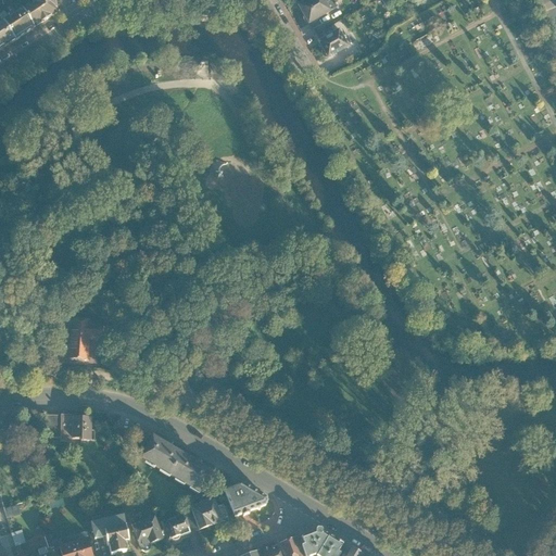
[(335,16),(324,0),(316,0),(300,10),(312,29),(335,16)]
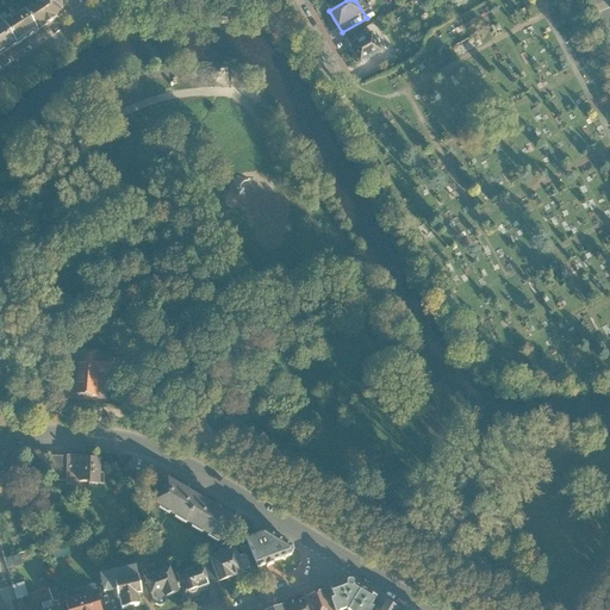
[(31,10),(23,14),(36,36),(63,18),(58,2),(35,7),(36,11),(32,12),(31,10)]
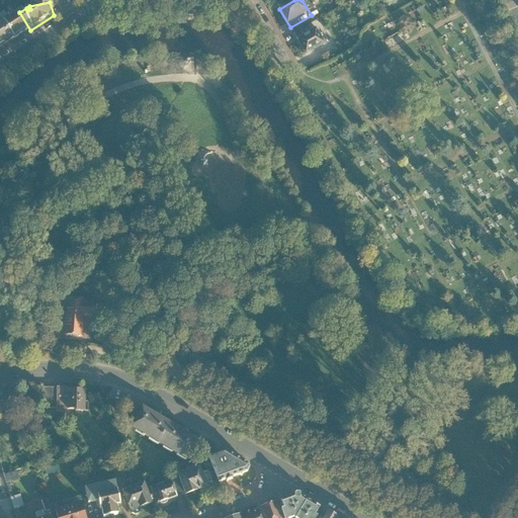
[(343,6),(332,12),(336,19),(347,13),(343,6)]
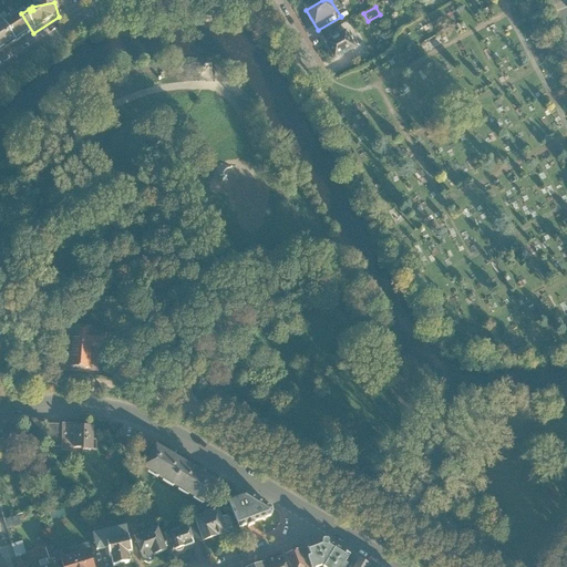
[(21,13),(0,27),(14,48),(33,33),(21,13)]
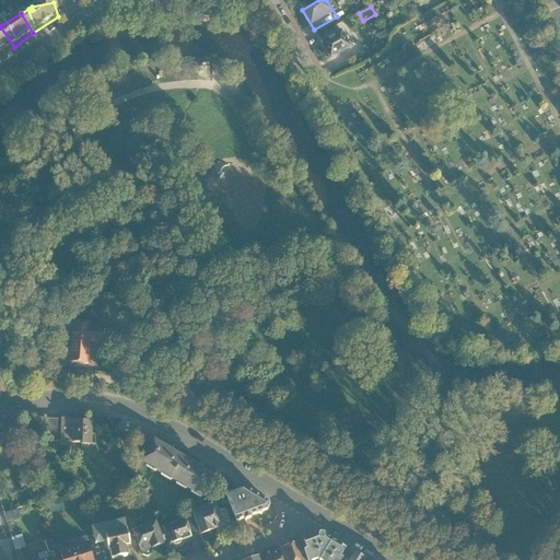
[(0,55),(14,47),(0,26),(0,55)]
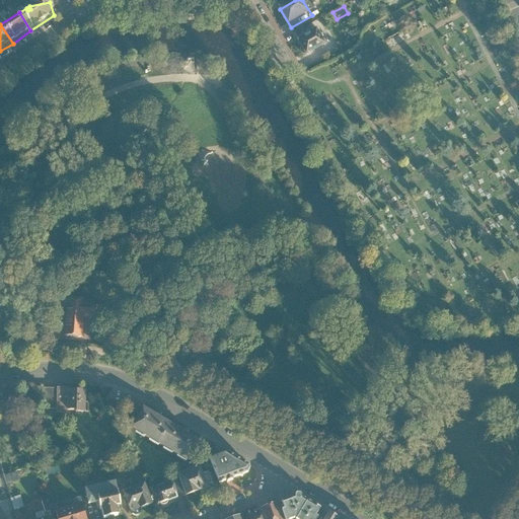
[(327,48),(318,31),(300,43),(309,58),(327,48)]
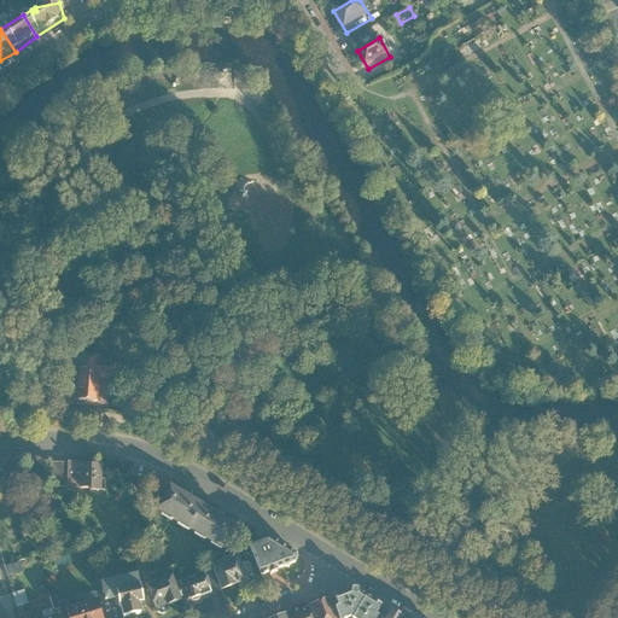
[(99,403),(99,384),(115,384),(115,362),(99,362),(99,360),(75,359),(75,403),(99,403)]
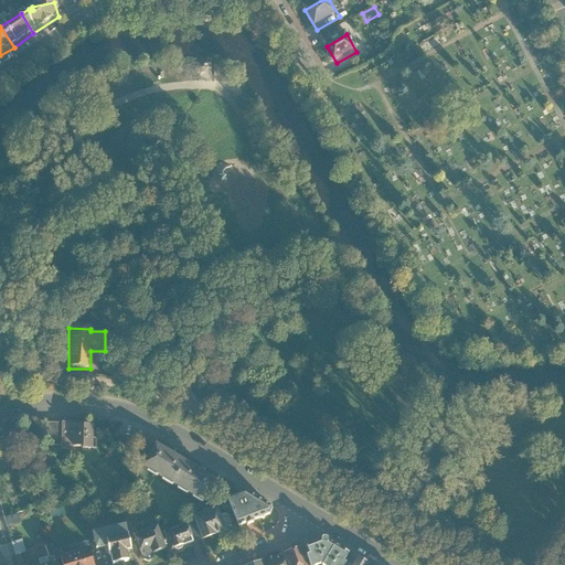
[(13,423),(0,423),(0,449),(16,448),(13,423)]
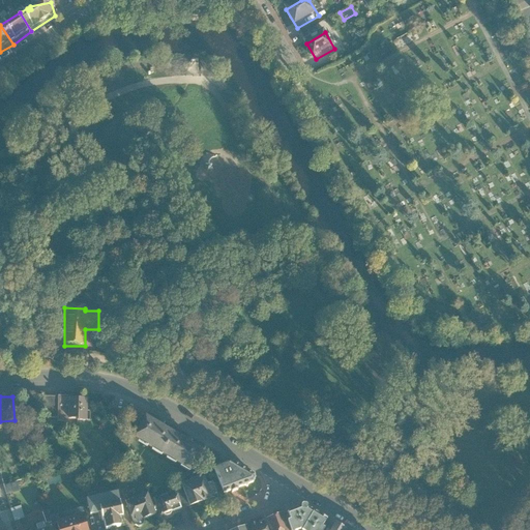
[(87,430),(87,396),(42,396),(42,417),(57,417),(57,421),(67,421),(67,419),(78,419),(78,430),(87,430)]
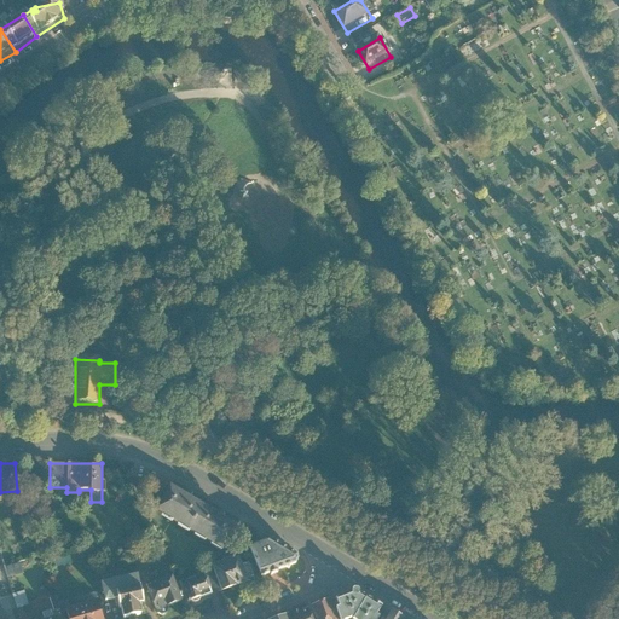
[(201,507),(167,486),(152,510),(186,531),(201,507)]
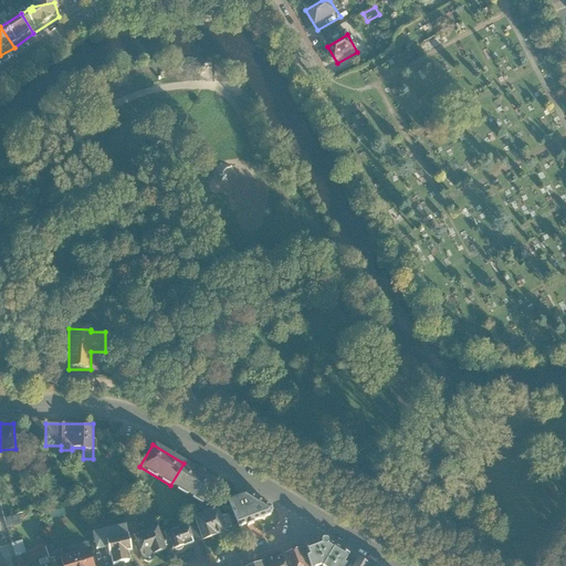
[(202,503),(215,482),(184,463),(170,485),(202,503)]
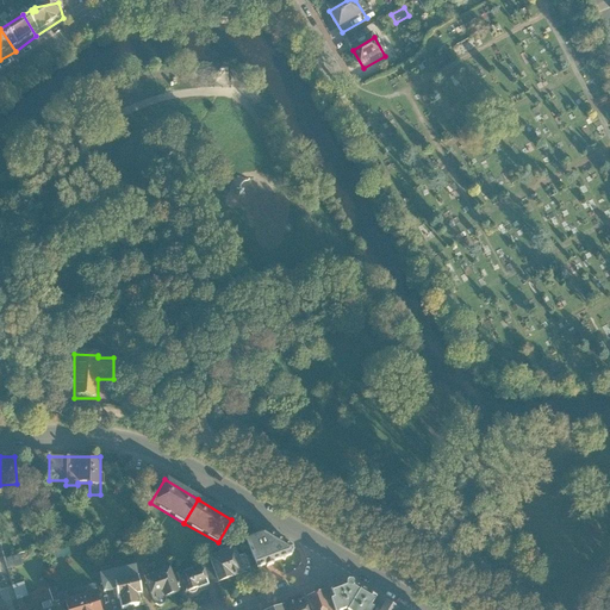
[(294,545),(267,530),(246,539),(256,567),(293,554),(296,551),(294,545)]
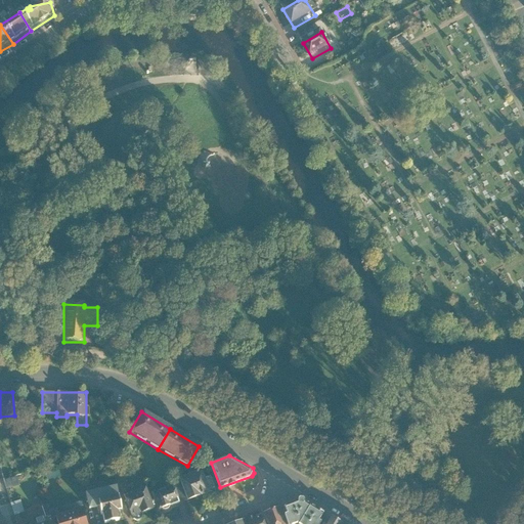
[(210,492),(202,470),(179,478),(188,500),(210,492)]
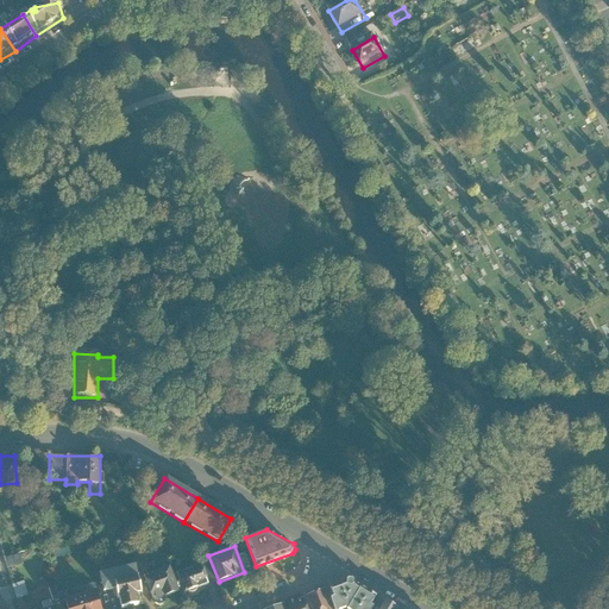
[(11,567),(26,563),(23,552),(7,557),(11,567)]
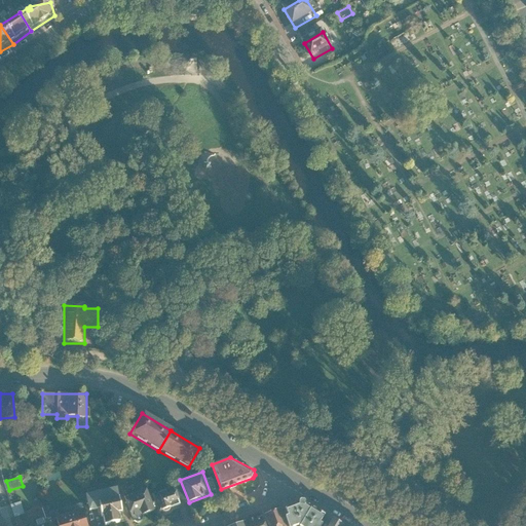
[(116,488),(84,494),(88,511),(99,509),(103,525),(119,521),(117,513),(121,512),(116,488)]
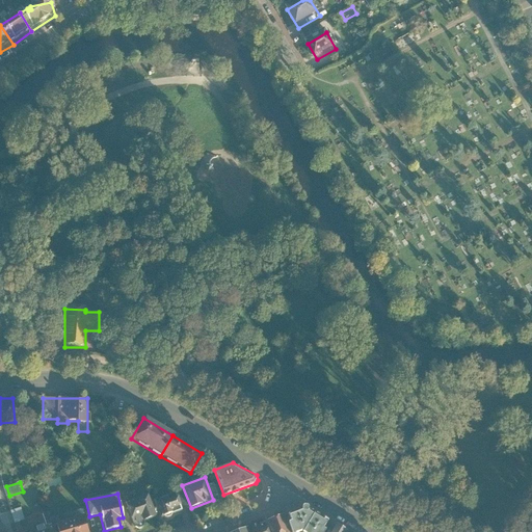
[(183,512),(176,494),(154,501),(161,520),(183,512)]
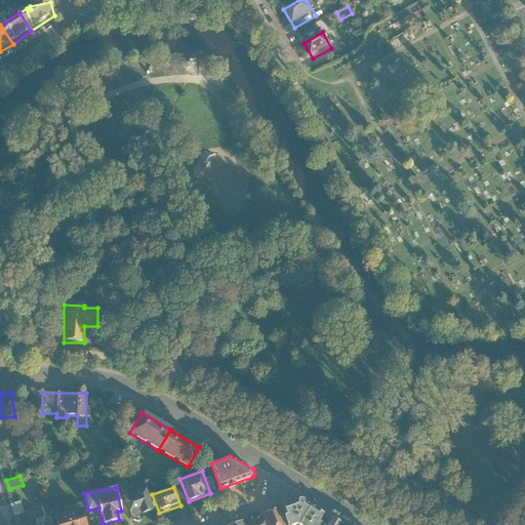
[(154,511),(146,488),(124,497),(132,519),(137,522),(142,521),(144,517),(142,515),(154,511)]
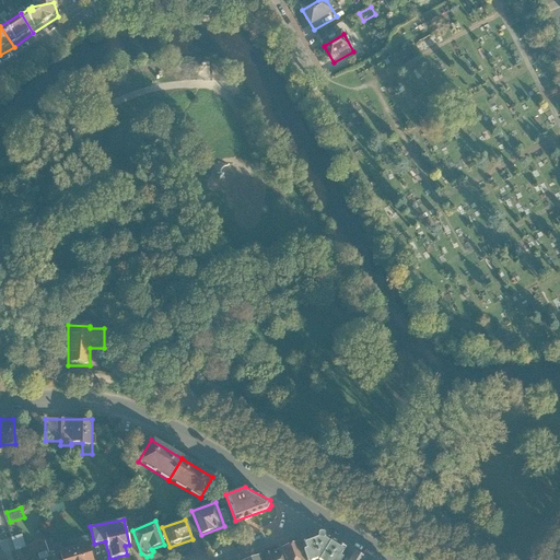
[(316,533),(316,537),(302,543),(305,548),(303,549),(302,549),(305,559),(311,559),(316,558),(318,559),(339,559),(341,558),(339,557),(338,556),(342,549),(323,537),(323,533),(322,532),(318,532),(316,533)]
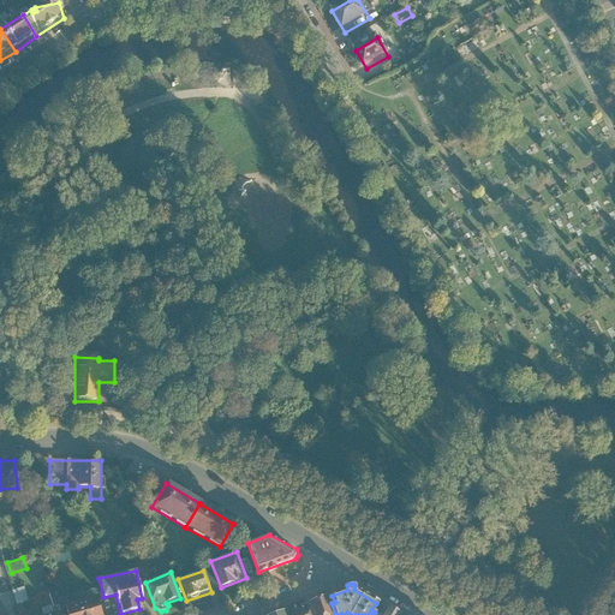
[(16,589),(21,603),(33,599),(28,585),(16,589)]
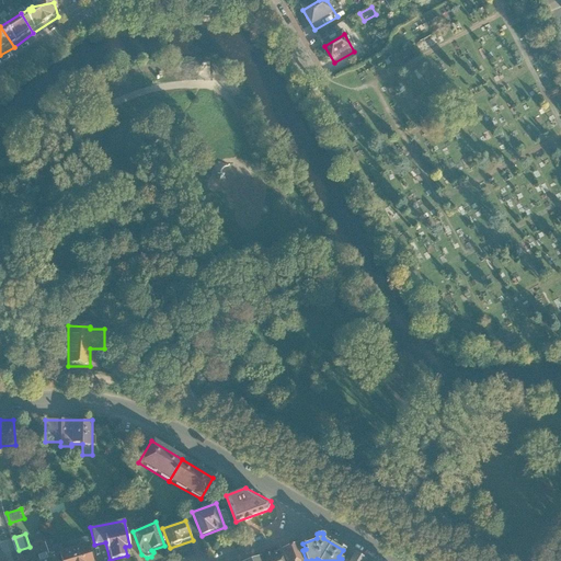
[(57,552),(60,560),(92,560),(86,542),(57,552)]
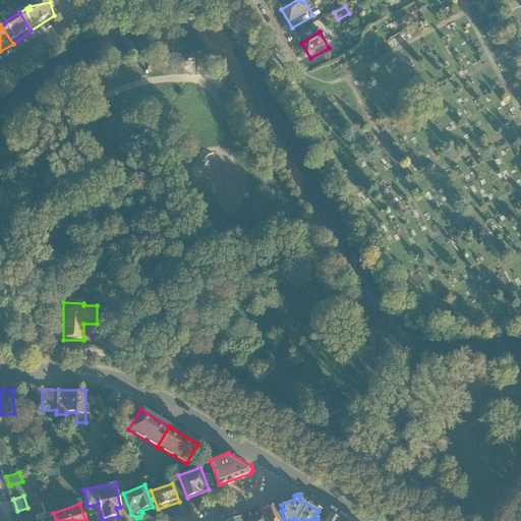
[(281,520),(276,506),(261,512),(264,520),(281,520)]
